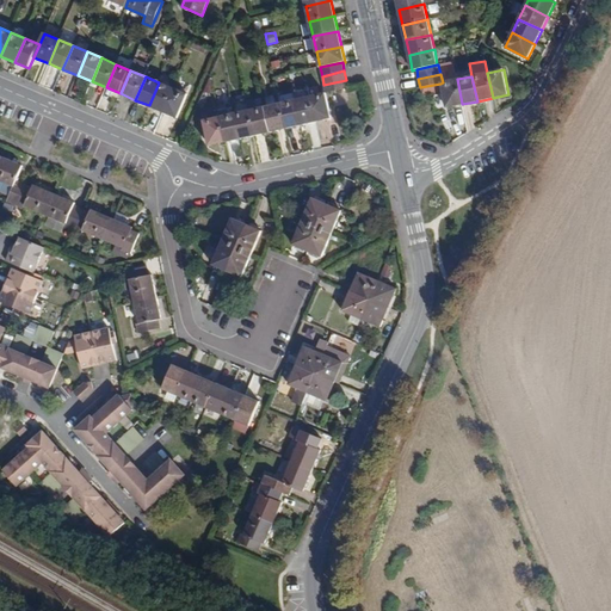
[(440,84),(446,107),(462,104),(457,79),(444,82),(443,82),(440,84)]
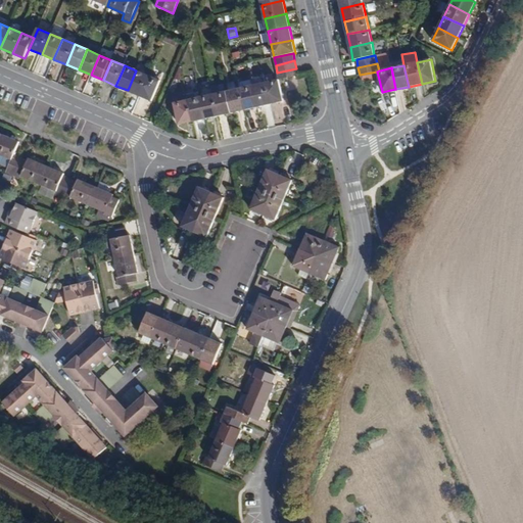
[(297,76),(296,68),(277,73),(279,80),(297,76)]
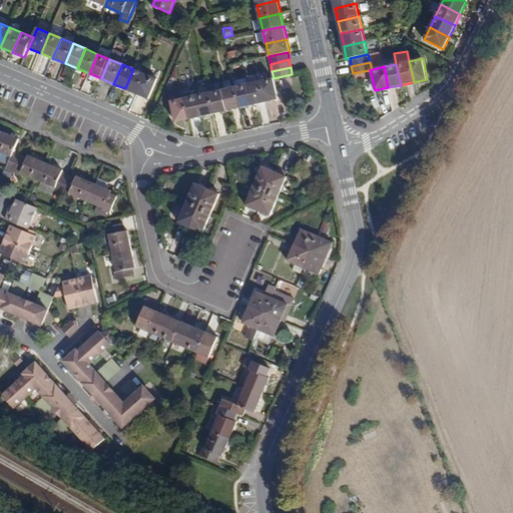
[(133,69),(125,88),(137,94),(146,74),(133,69)]
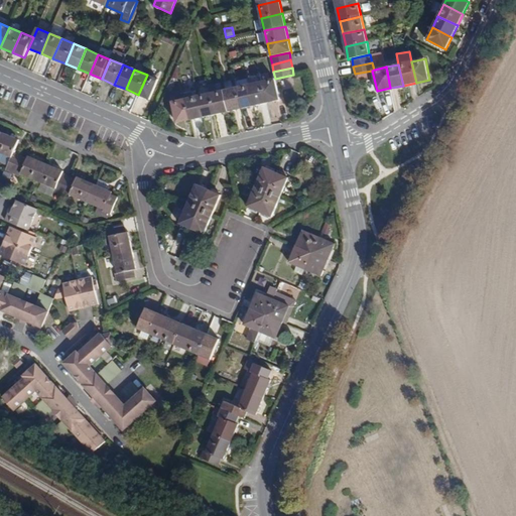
[(147,75),(138,95),(150,100),(159,80),(147,75)]
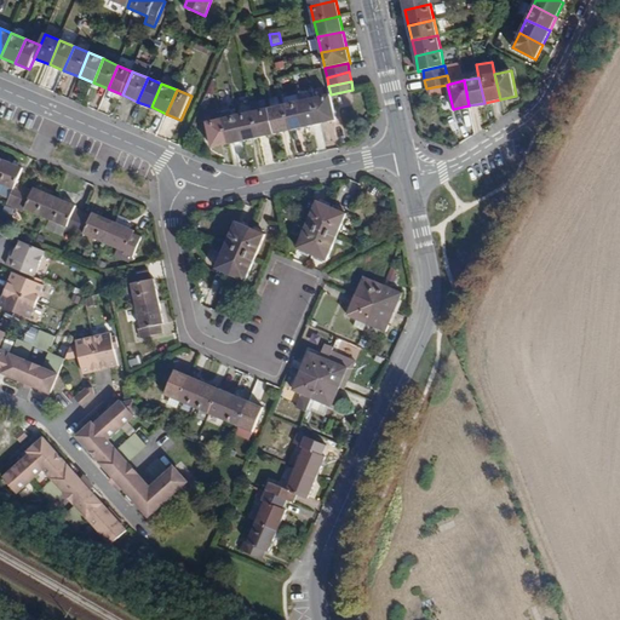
[(315,98),(321,124),(337,120),(331,95),(328,95),(315,98)]
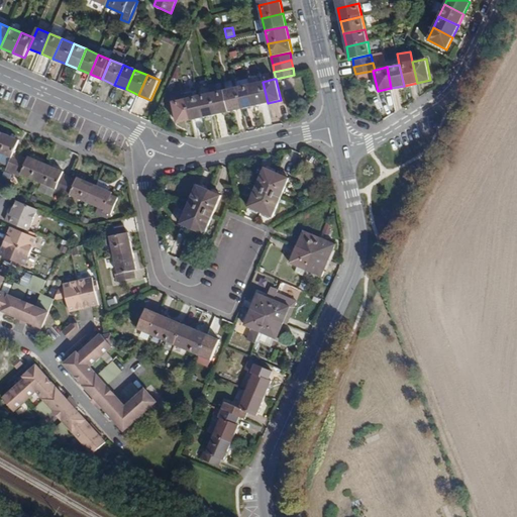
[(249,85),(254,106),(268,103),(263,82),(249,85)]
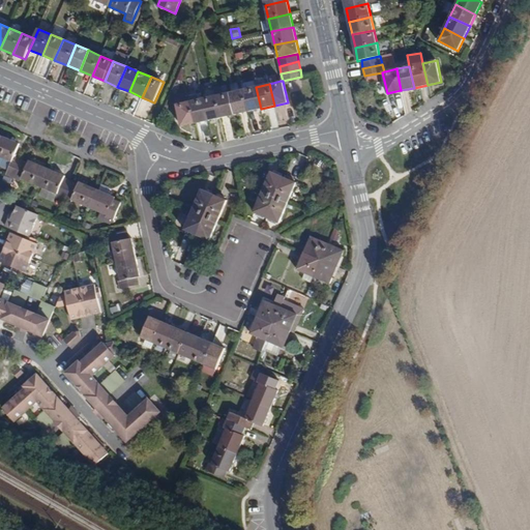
[(243,90),(247,112),(261,109),(256,87),(243,90)]
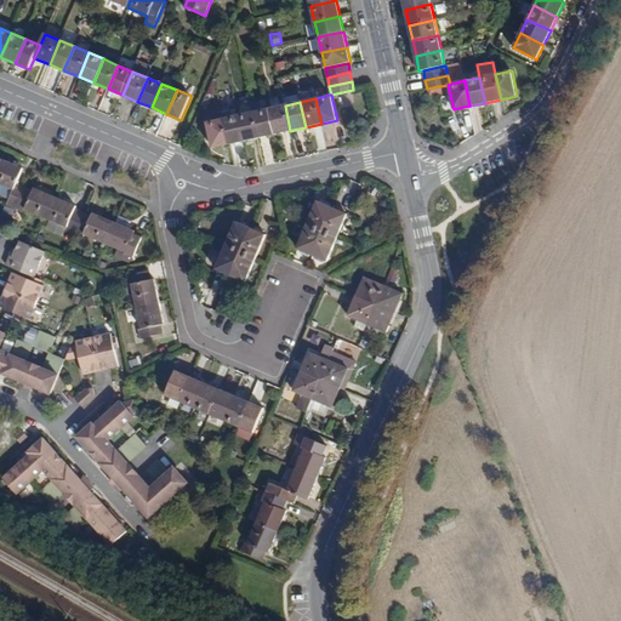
[(269,109),(275,135),(290,131),(285,106),(269,109)]
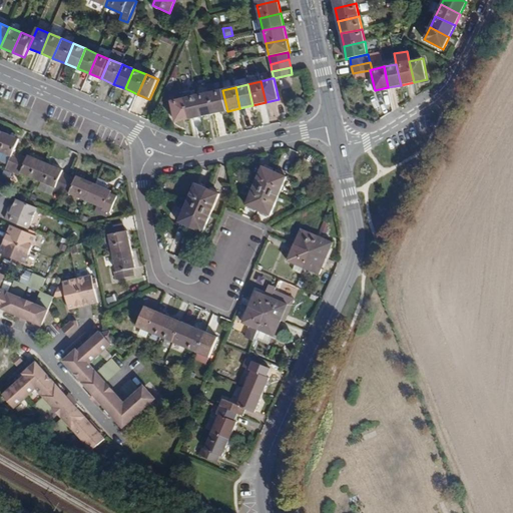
[(209,92),(214,113),(227,111),(222,90),(209,92)]
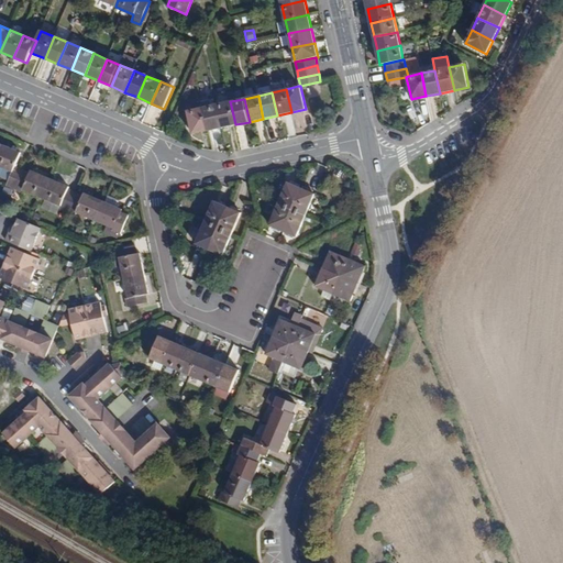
[(216,105),(221,128),(235,124),(230,101),(216,105)]
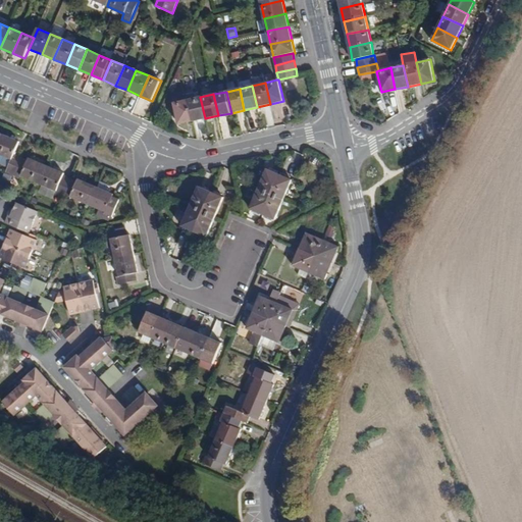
[(187,100),(192,121),(205,118),(200,97),(187,100)]
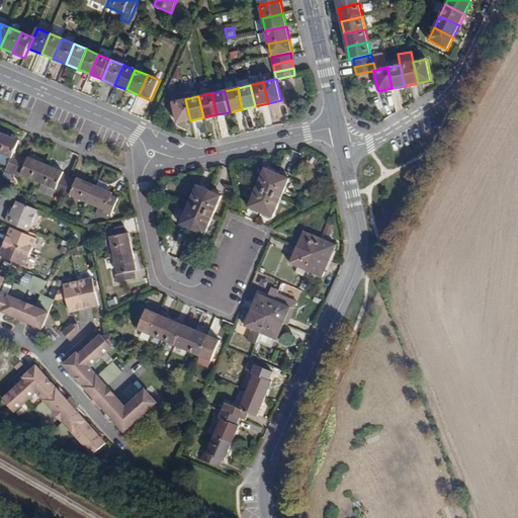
[(172,102),(177,123),(190,120),(185,99),(172,102)]
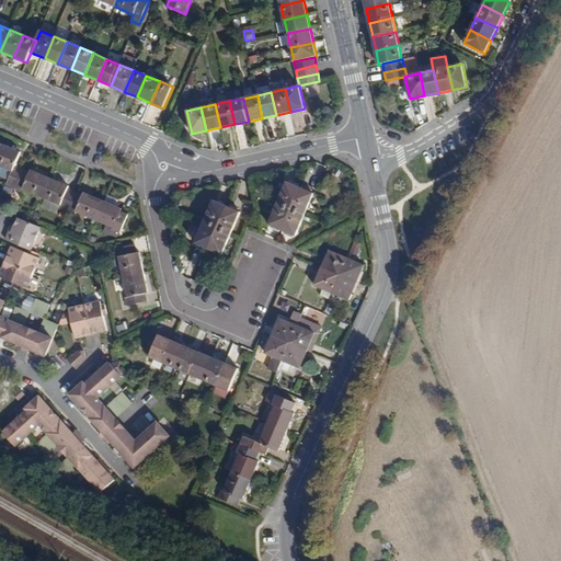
[(1,144),(0,146),(0,165),(12,171),(7,185),(13,189),(22,170),(15,167),(21,152),(1,144)]
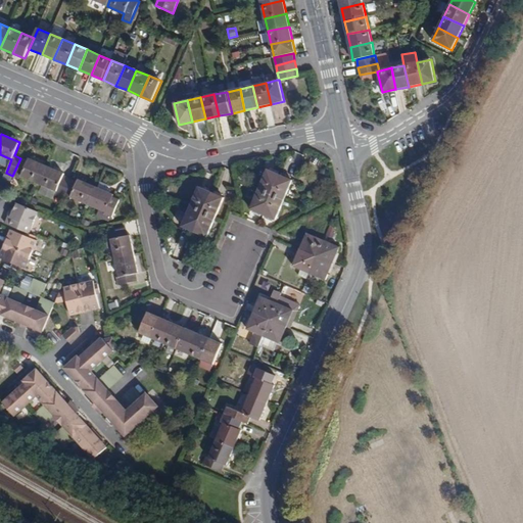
[(20,158),(12,176),(20,179),(21,177),(39,184),(46,167),(29,158),(28,161),(20,158)]
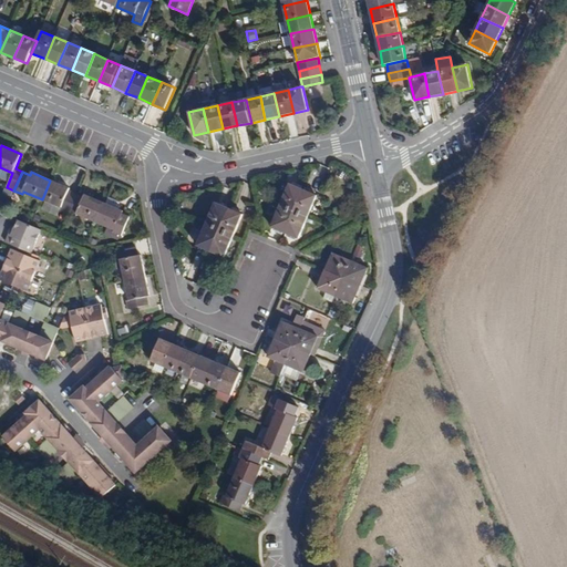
[(50,181),(42,199),(61,208),(60,210),(68,214),(75,194),(69,191),(70,188),(50,181)]
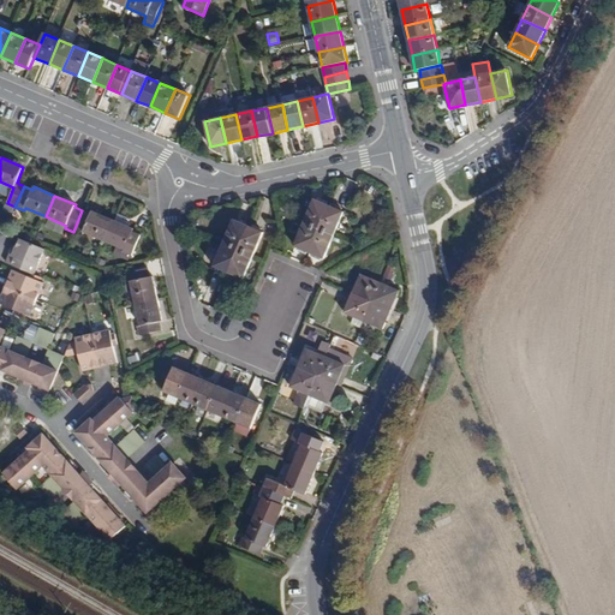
[(315,199),(305,224),(320,230),(329,206),(315,199)]
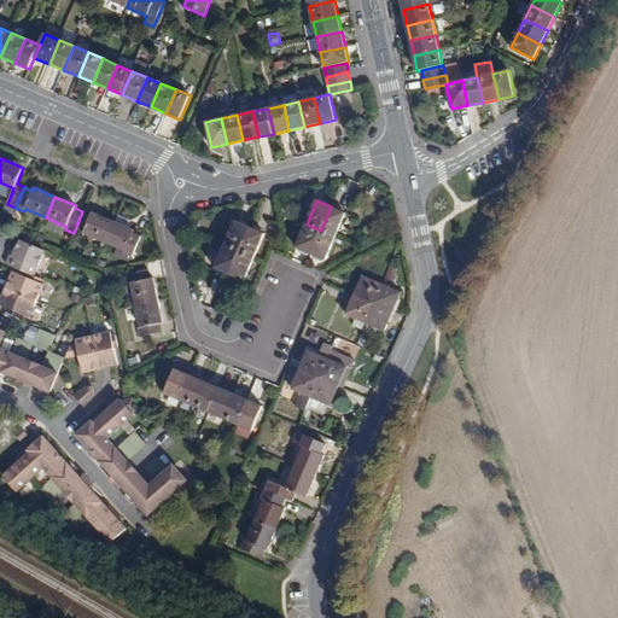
[(331,207),(321,231),(336,237),(345,213),(331,207)]
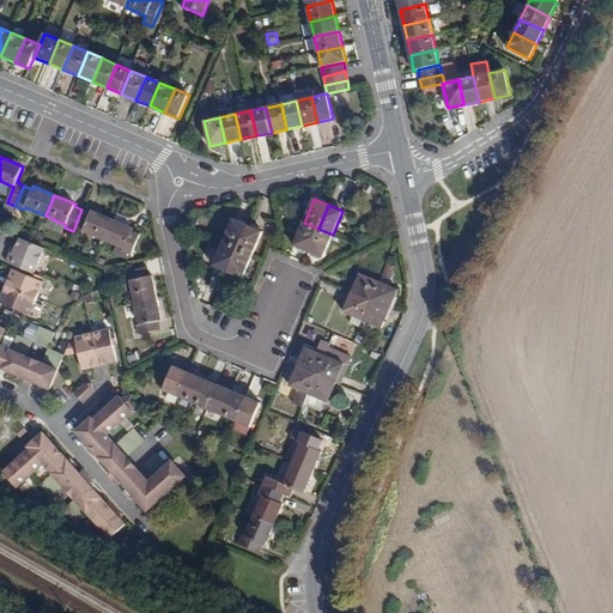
[(82,235),(83,231),(103,240),(113,219),(91,211),(90,213),(82,210),(73,231),(82,235)]
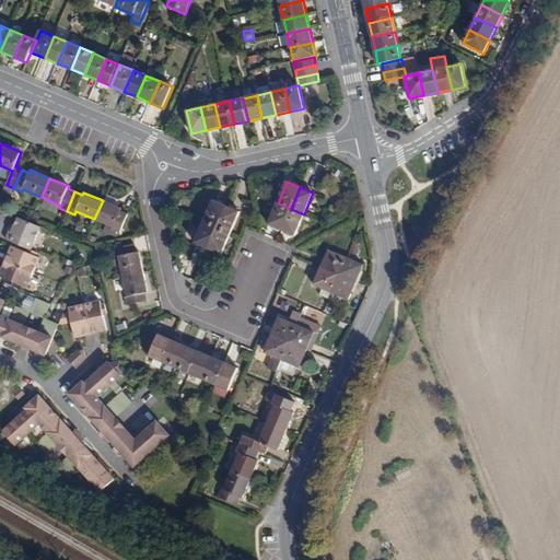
[(103,200),(94,219),(113,228),(112,230),(120,233),(129,214),(121,211),(123,209),(113,205),(115,198),(107,195),(104,201),(103,200)]
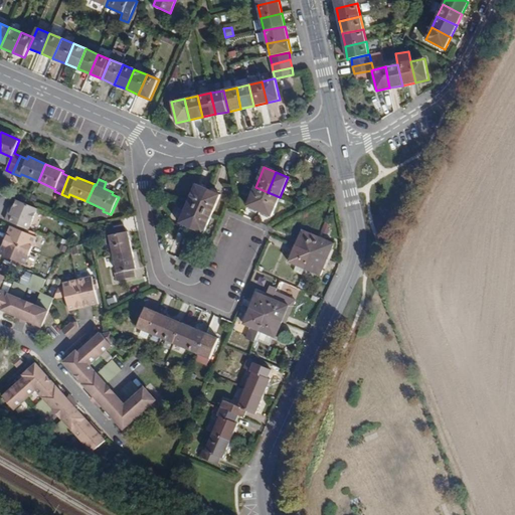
[(40,184),(37,190),(51,196),(54,189),(40,184)]
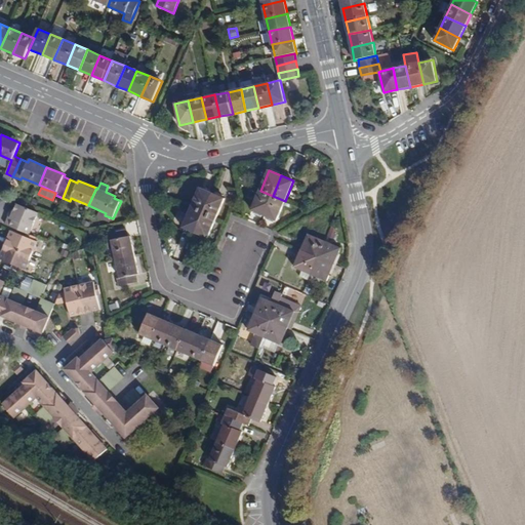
[(200,188),(192,208),(204,213),(212,193),(200,188)]
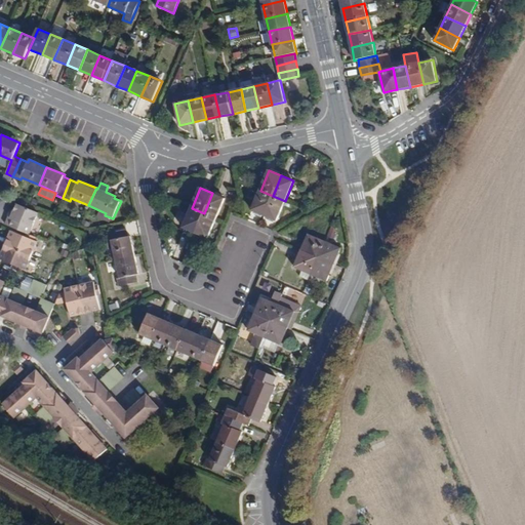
[(260,191),(252,210),(265,215),(273,196),(260,191)]
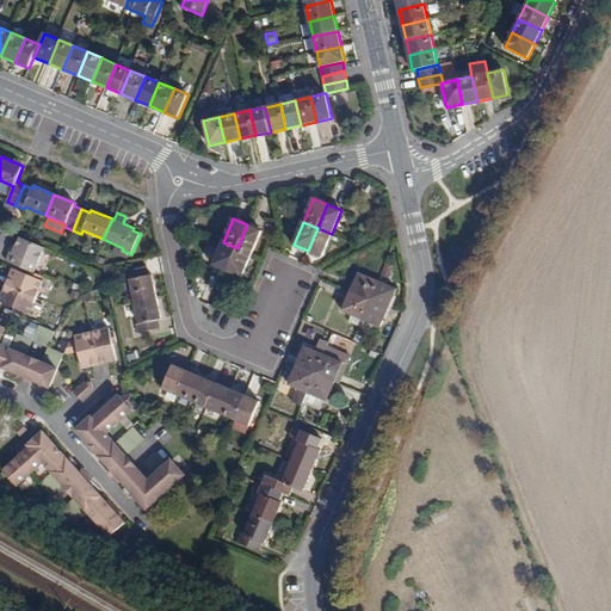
[(247,224),(238,248),(252,254),(261,230),(247,224)]
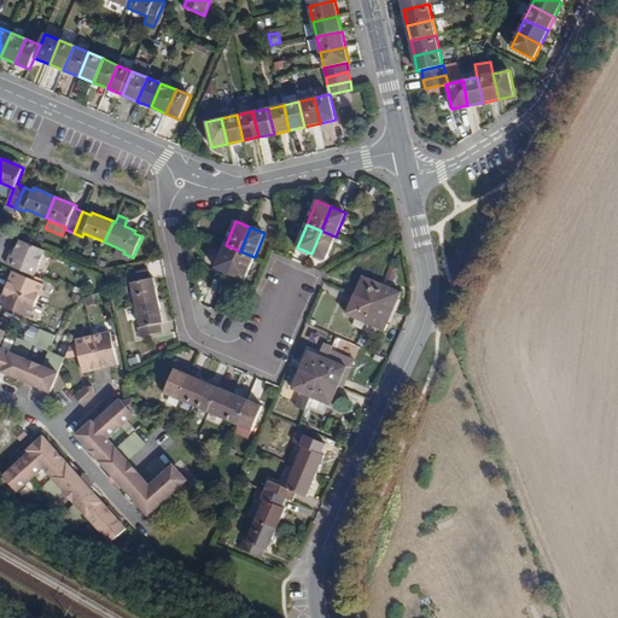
[(321,231),(312,254),(326,260),(336,237),(321,231)]
